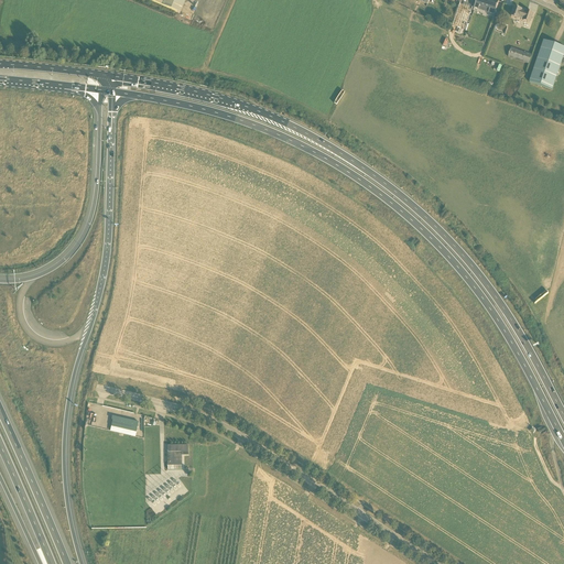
[(147,0),(177,13),(182,0),(147,0)]
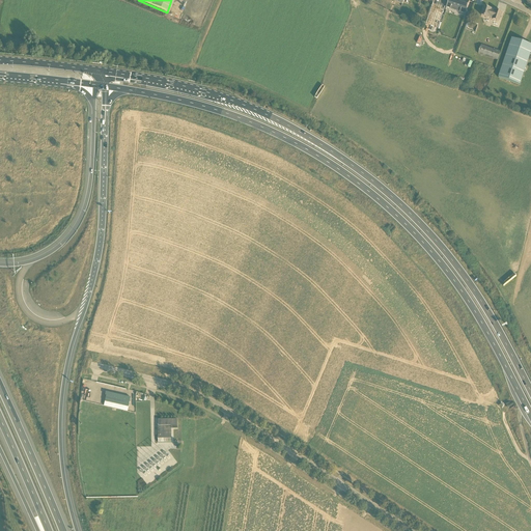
[(460,0),(448,0),(446,9),(450,10),(451,7),(460,9),(459,14),(466,15),(470,3),(460,0)]
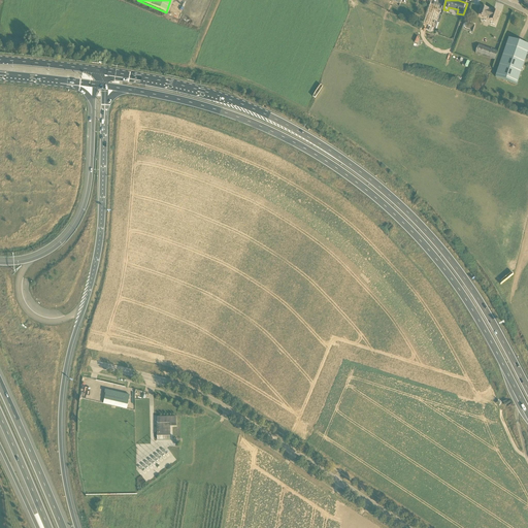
[(439,22),(443,9),(430,5),(426,18),(439,22)]
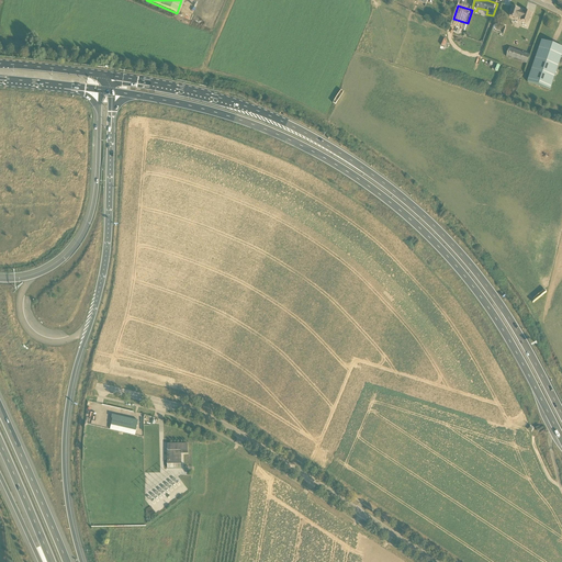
[(525,12),(519,11),(520,10),(513,8),(509,17),(517,19),(517,18),(523,20),(521,21),(528,23),(531,14),(525,12)]
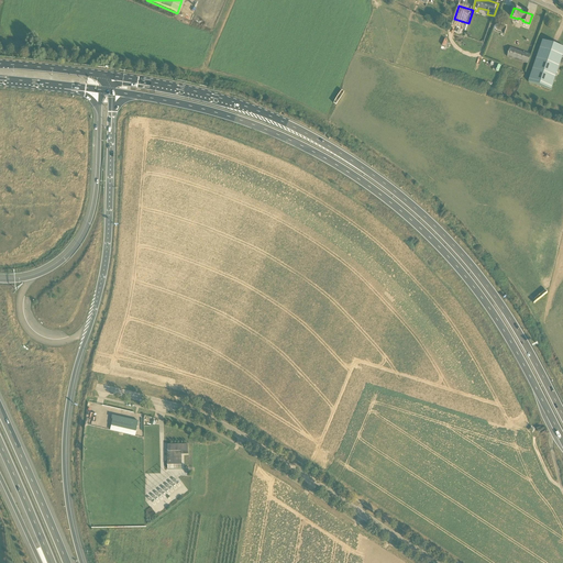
[(493,31),(504,35),(507,25),(496,22),(493,31)]
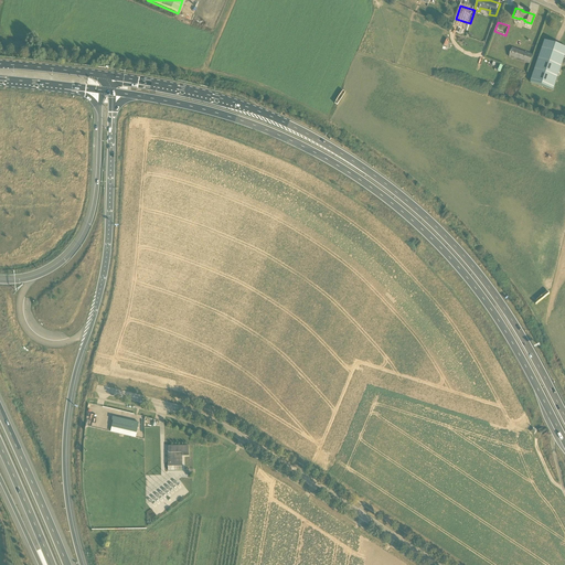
[(564,48),(545,41),(531,83),(553,91),(564,59),(564,57),(564,48)]
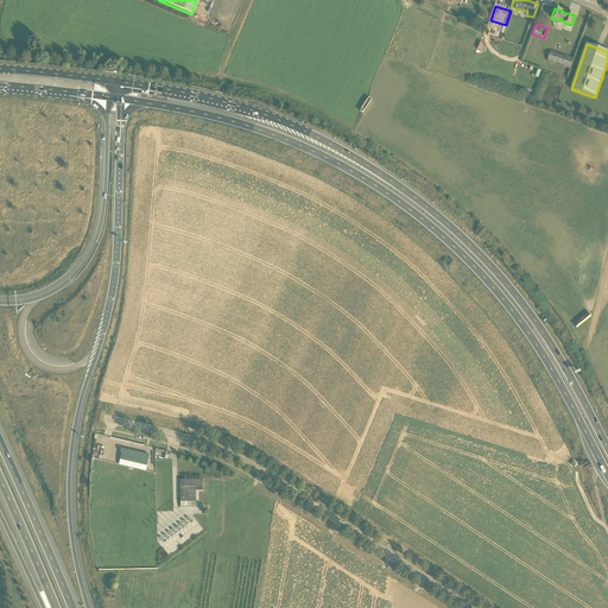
[(548,62),(570,70),(574,59),(551,51),(548,62)]
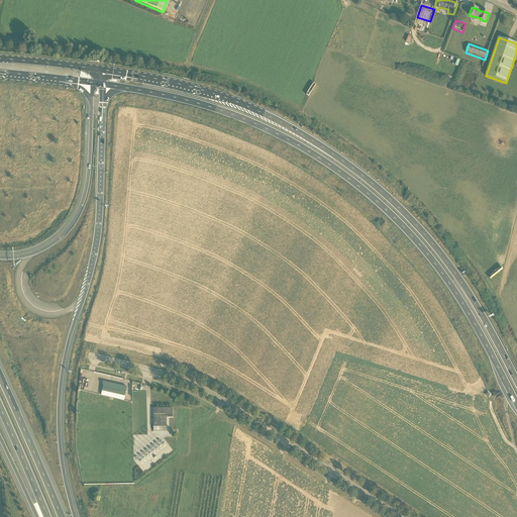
[(103,385),(102,391),(125,396),(126,391),(103,385)]
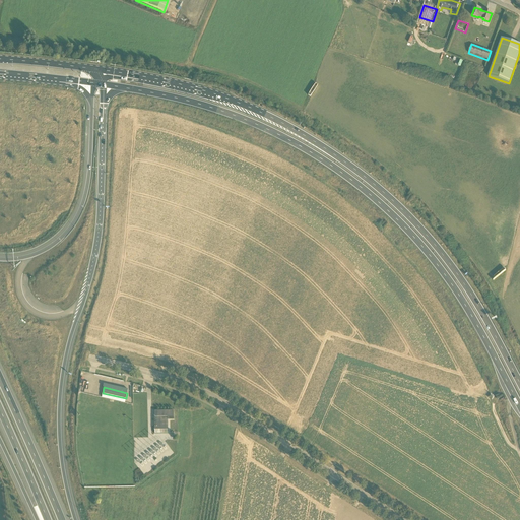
[(168,417),(168,420),(174,420),(174,410),(154,411),(154,417),(168,417)]
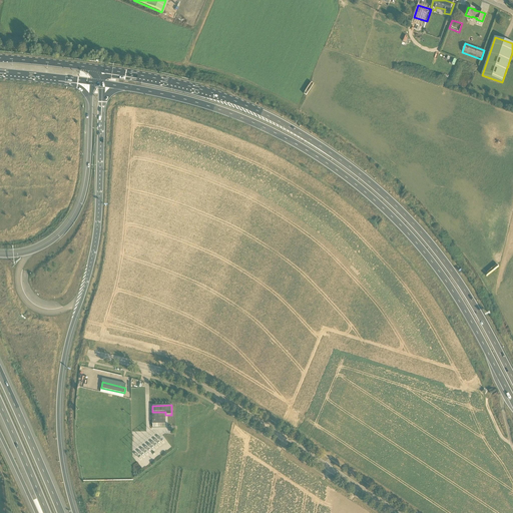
[(152,412),(152,424),(165,424),(165,415),(165,412),(152,412)]
